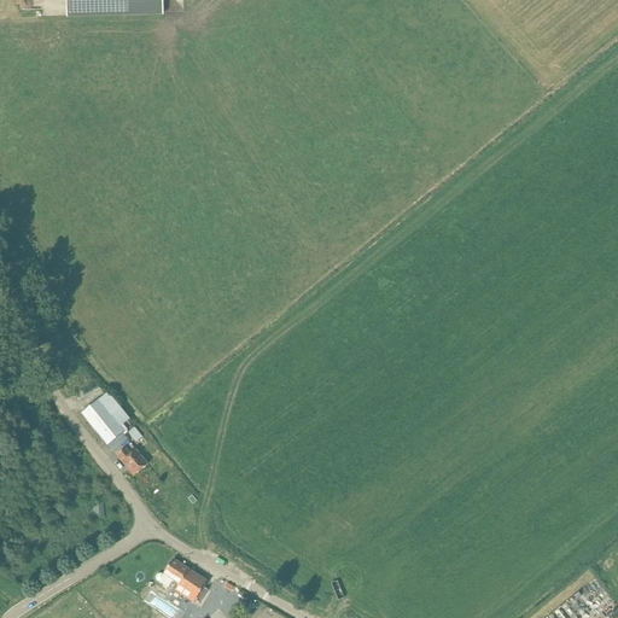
[(161,15),(161,0),(66,0),(66,16),(161,15)]
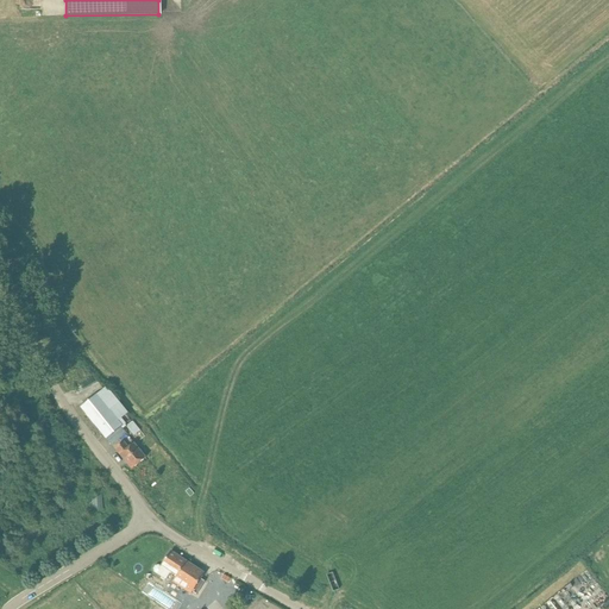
[(43,331),(32,334),(37,347),(46,345),(43,331)]
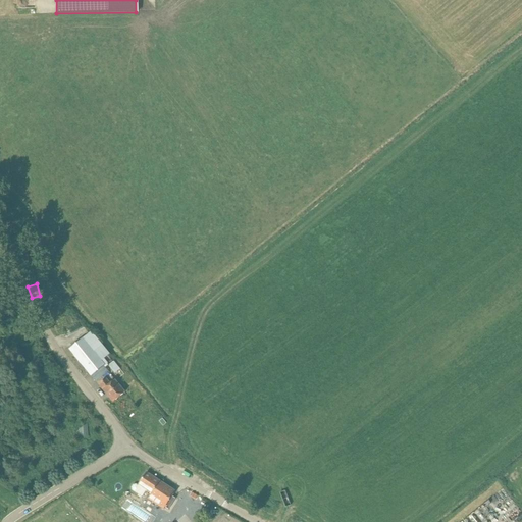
[(83,338),(76,343),(69,349),(96,381),(108,371),(104,366),(105,365),(101,361),(109,355),(101,345),(94,352),(83,338)]
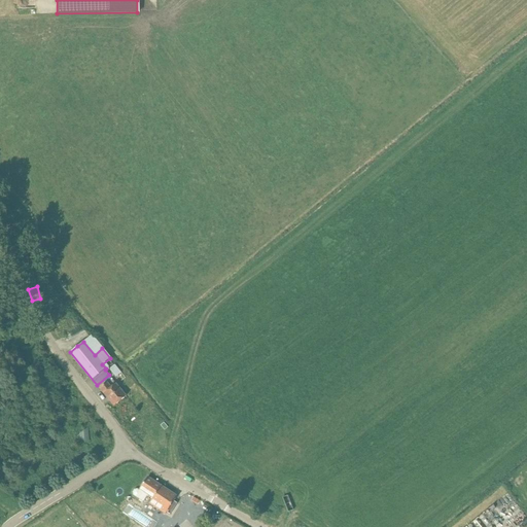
[(120,373),(114,365),(110,369),(116,376),(120,373)]
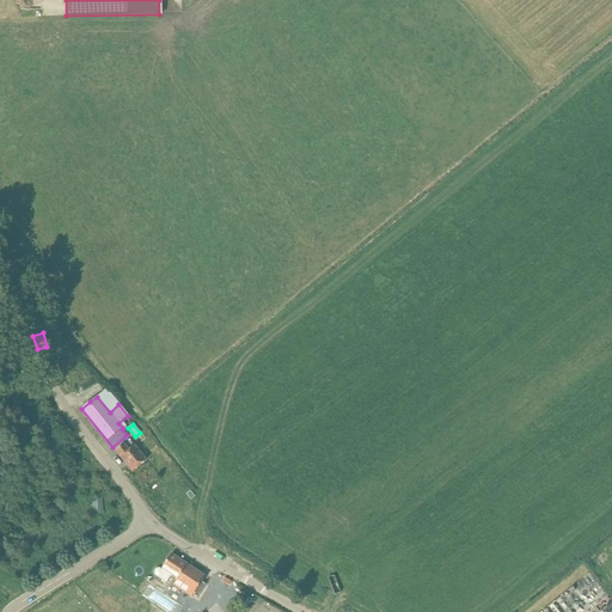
[(116,451),(133,472),(147,460),(134,445),(129,448),(124,444),(116,451)]
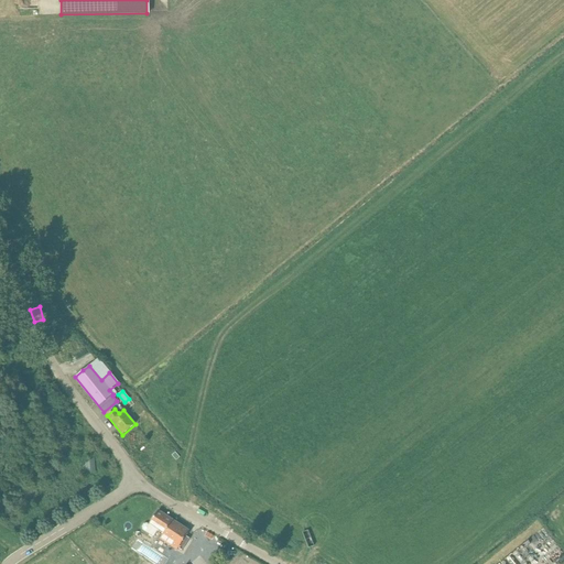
[(86,465),(83,467),(86,469),(86,470),(96,474),(95,458),(86,464),(86,465)]
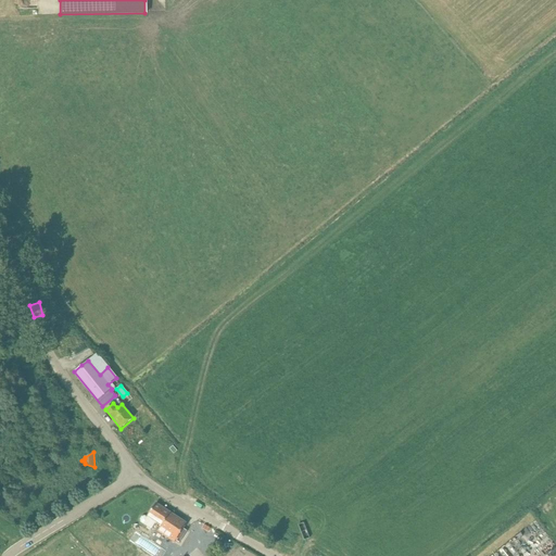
[(187,525),(156,504),(148,516),(149,516),(148,518),(144,516),(142,517),(140,519),(141,522),(151,529),(154,525),(160,528),(158,531),(175,542),(180,533),(187,525)]
